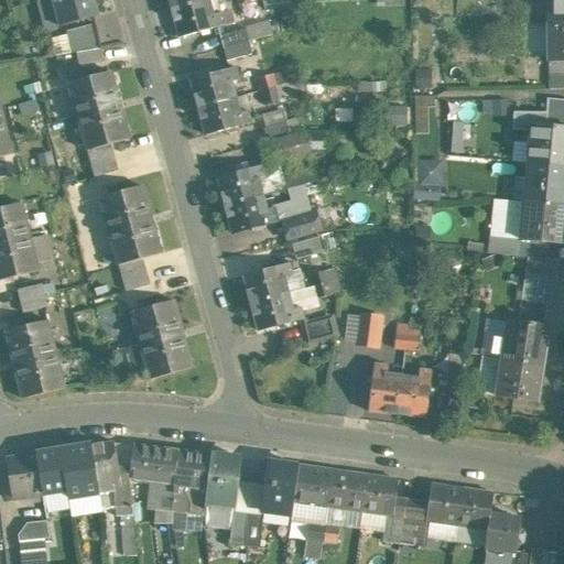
[(44,0),(39,2),(45,29),(58,25),(60,26),(99,15),(95,0),(44,0)]
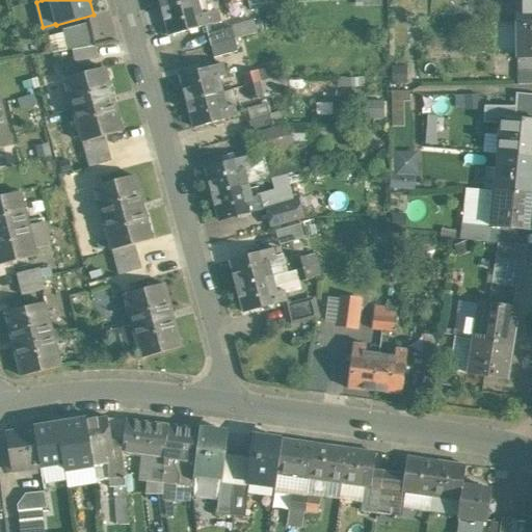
[(159,0),(162,9),(197,0),(196,0),(159,0)]
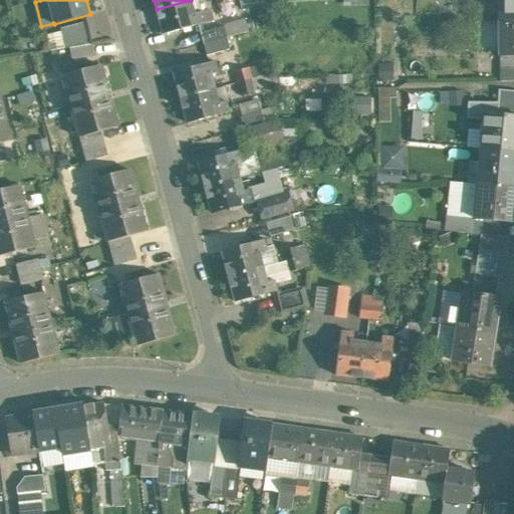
[(191,0),(157,9),(164,35),(204,24),(201,13),(195,14),(191,0)]
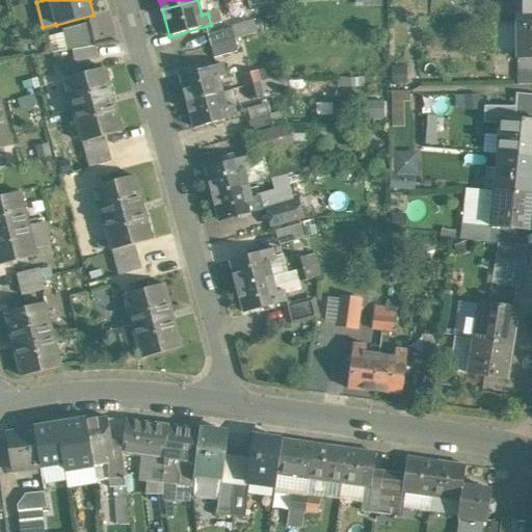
[(531,21),(531,0),(515,0),(516,22),(531,21)]
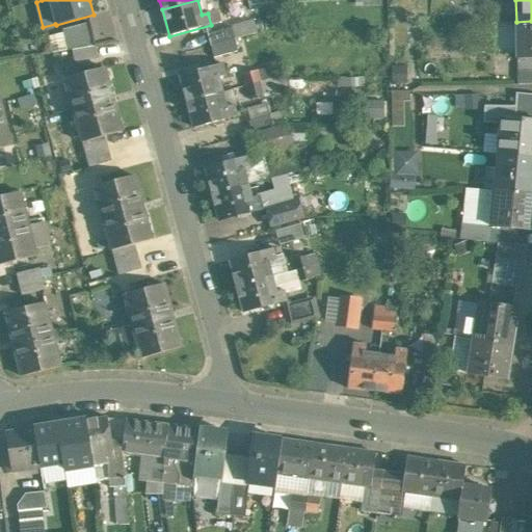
[(531,21),(516,22),(516,58),(517,58),(531,57),(531,21)]
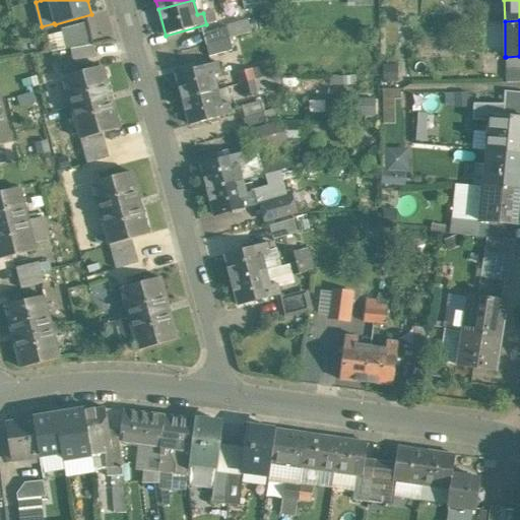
[(87,21),(62,28),(66,48),(71,48),(92,44),(87,21)]
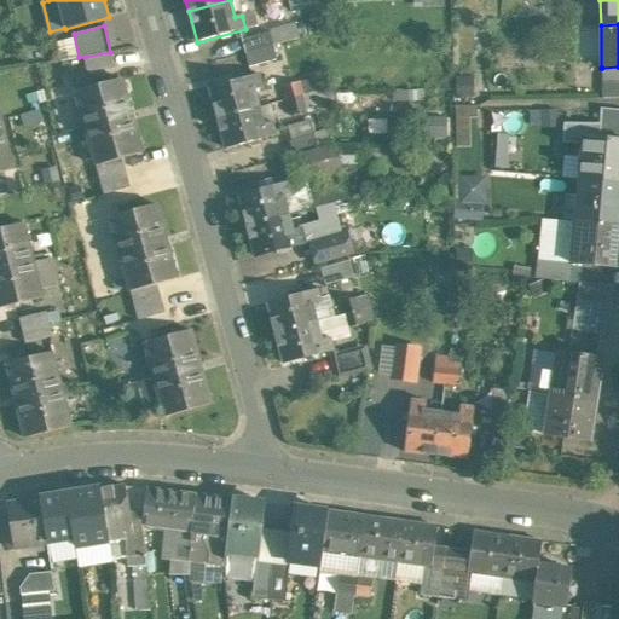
[(272,47),(246,55),(249,68),(276,61),(272,47)]
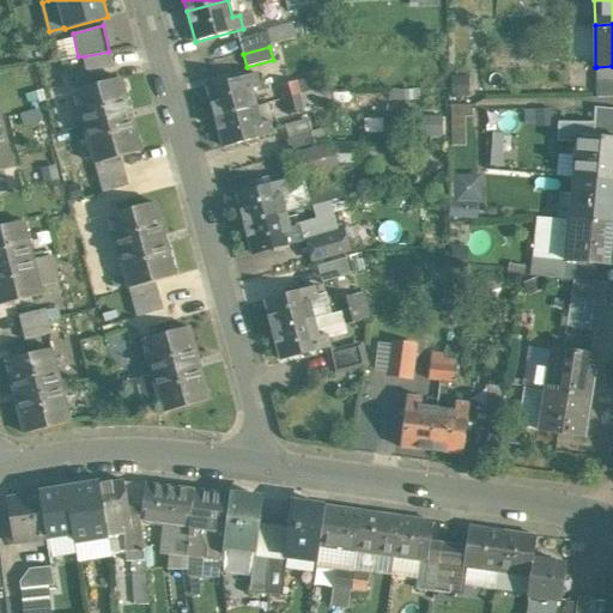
[(109,52),(84,56),(86,71),(111,66),(109,52)]
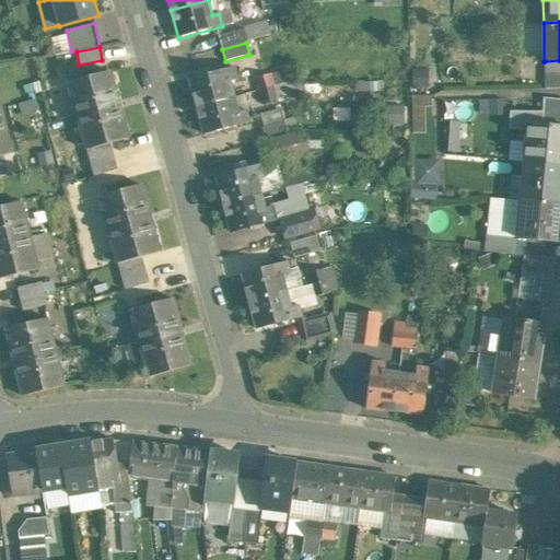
[(559,60),(545,61),(546,74),(559,74),(559,60)]
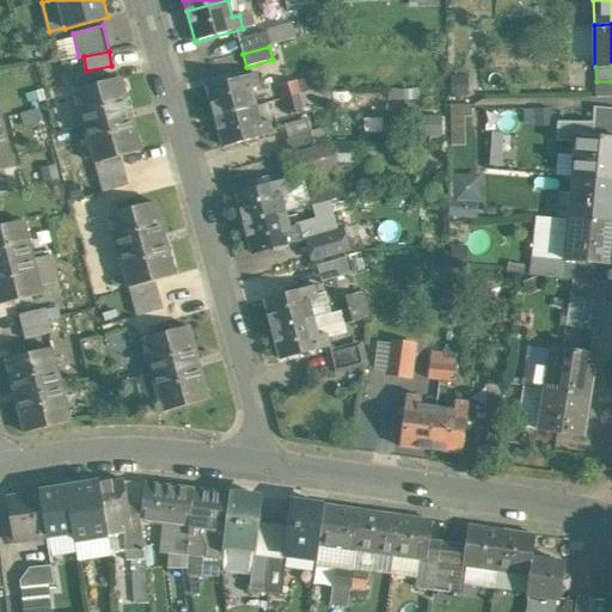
[(257,74),(207,87),(215,117),(256,106),(251,90),(259,87),(257,74)]
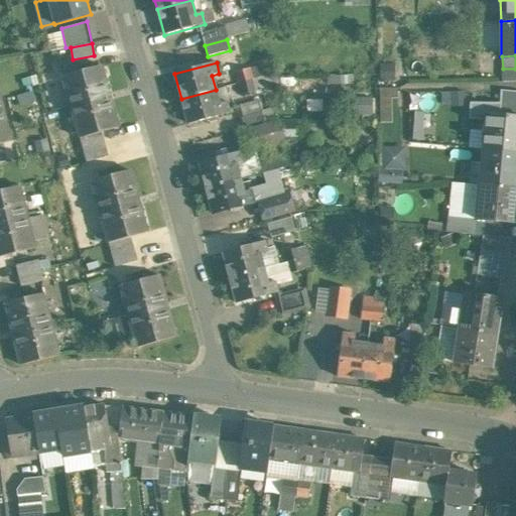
[(100,66),(63,76),(81,137),(102,132),(117,127),(100,66)]
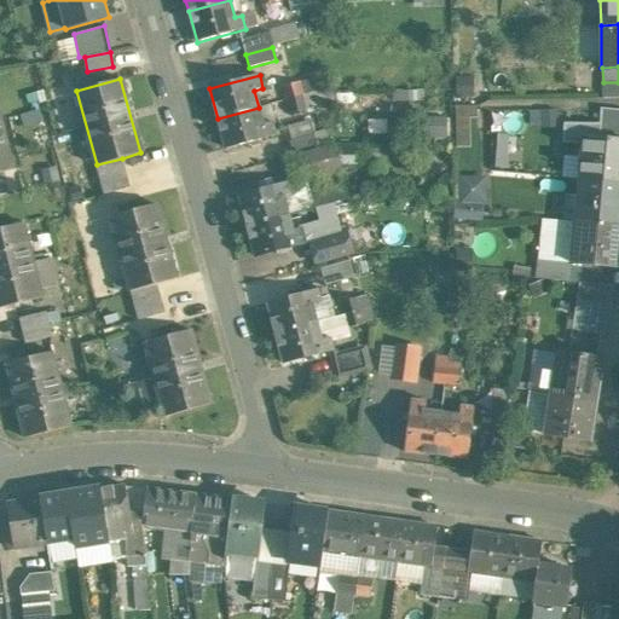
[(313,80),(299,84),(302,97),(317,93),(313,80)]
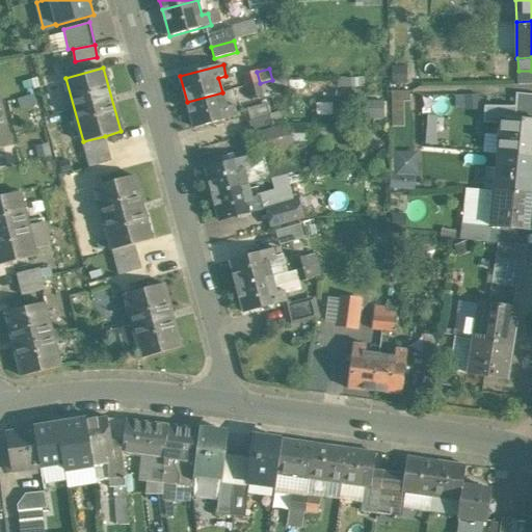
[(531,71),(519,71),(519,84),(531,83),(531,71)]
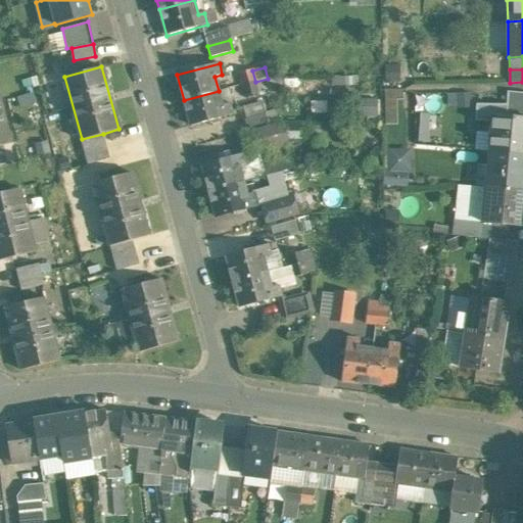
[(252,70),(239,74),(242,85),(255,82),(252,70)]
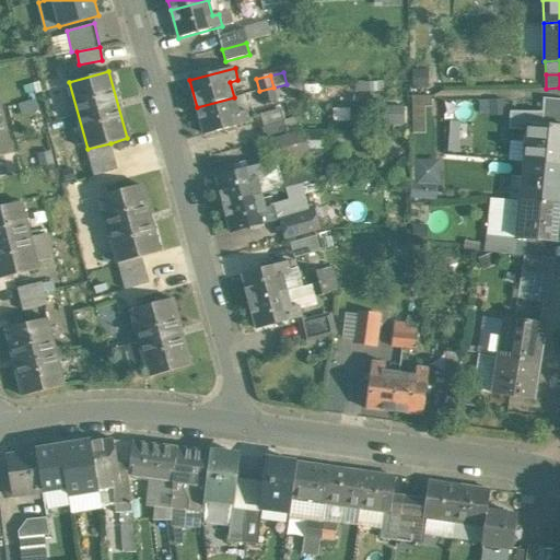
[(287,84),(273,88),(277,98),(294,94),(291,83),(289,83),(287,84)]
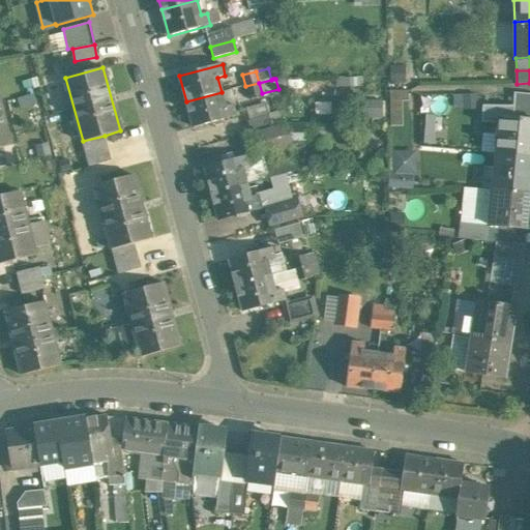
[(259,83),(245,86),(248,97),(262,93),(259,83)]
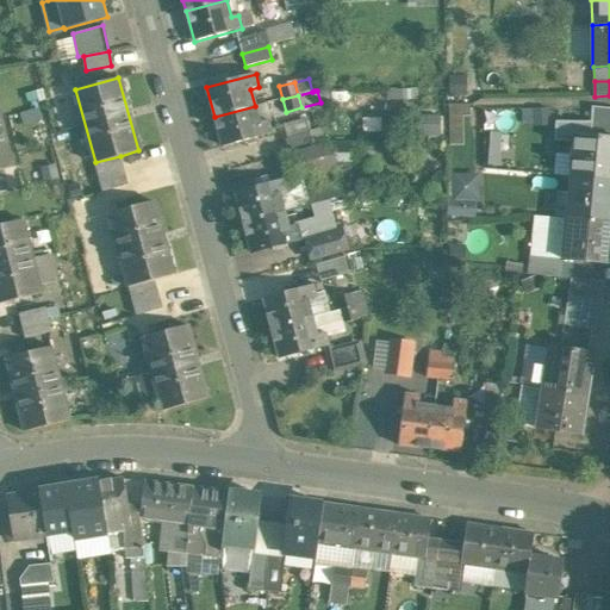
[(465,143),(466,101),(449,101),(448,143),(465,143)]
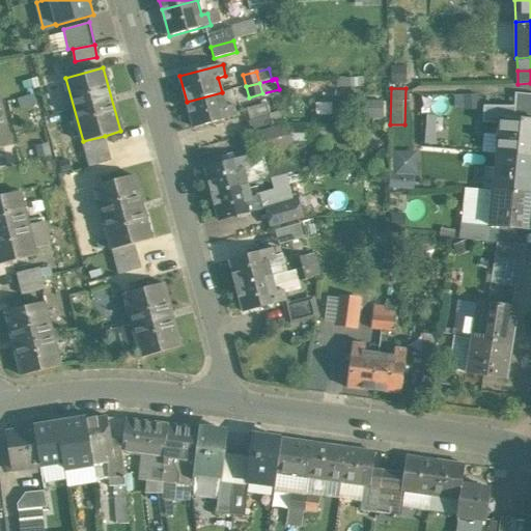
[(222,92),(187,102),(194,129),(236,117),(233,105),(226,107),(222,92)]
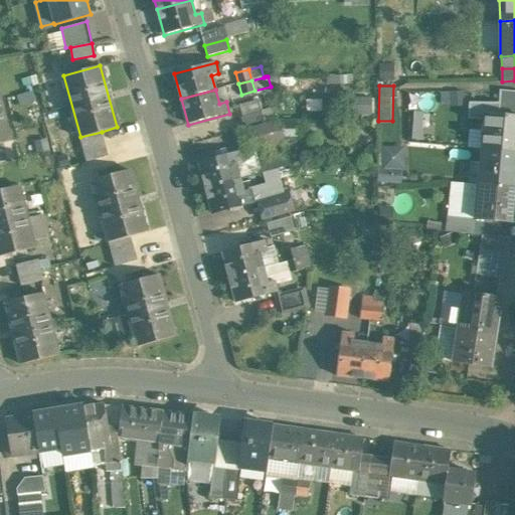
[(514,93),(488,91),(486,114),(514,116),(514,93)]
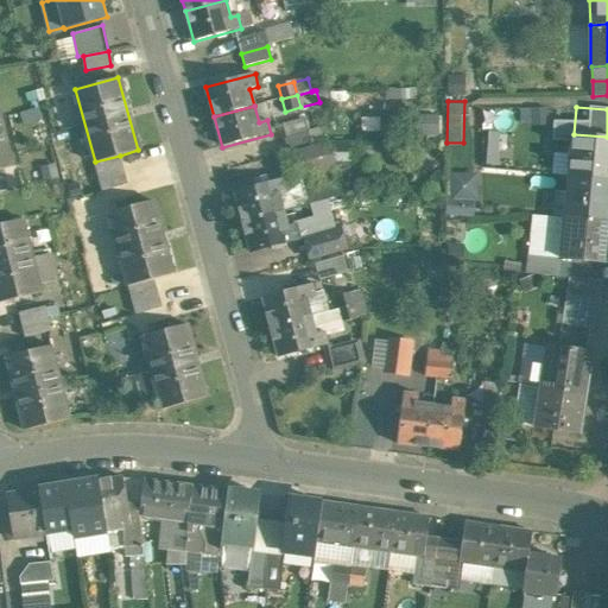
[(0,116),(0,169),(12,166),(0,116)]
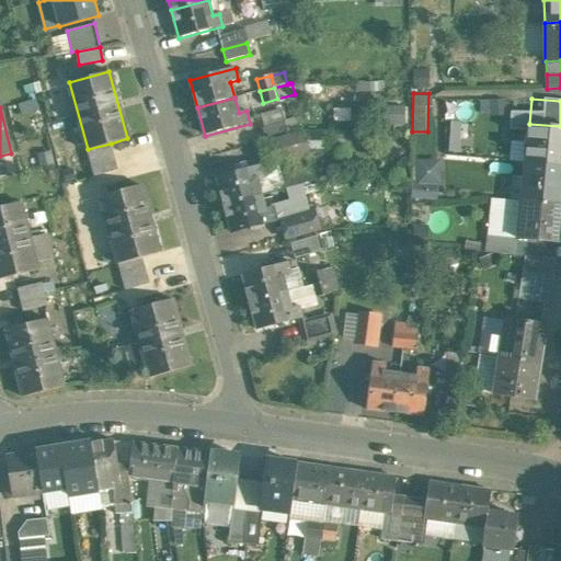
[(286,122),(262,128),(265,140),(289,134),(286,122)]
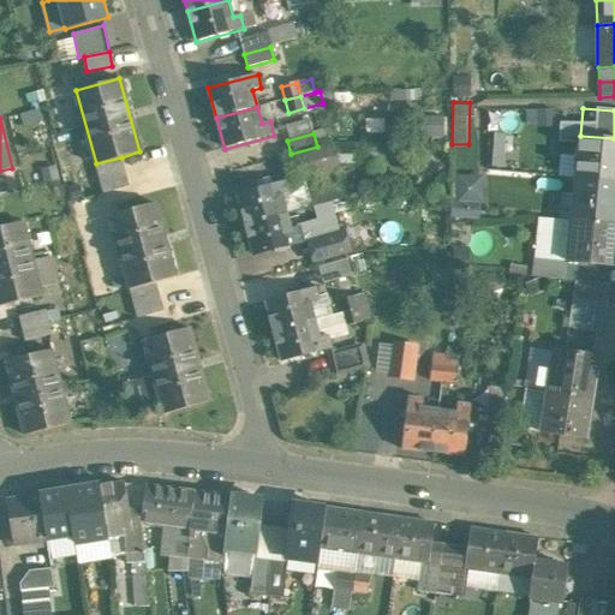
[(614,138),(580,136),(575,179),(614,181),(614,138)]
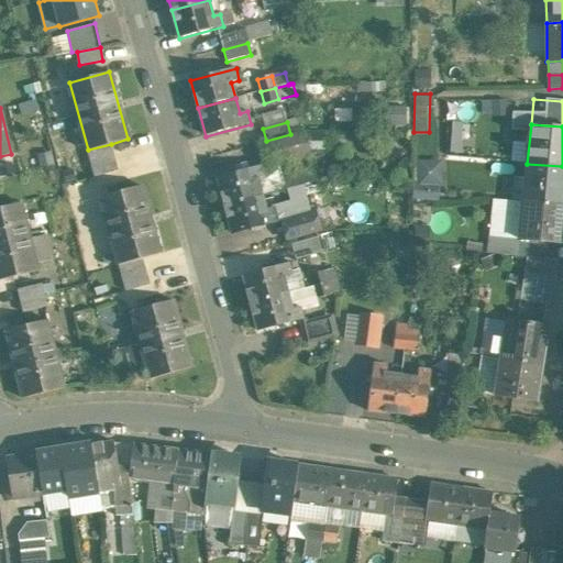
[(88,150),(95,176),(118,169),(111,144),(88,150)]
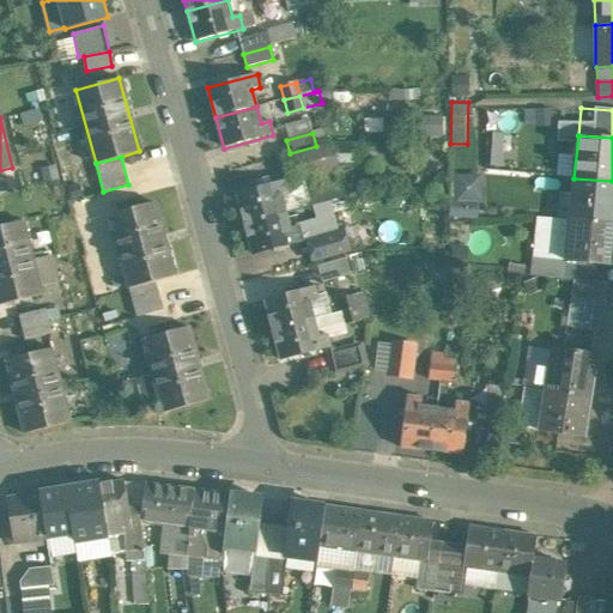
[(480,174),(450,173),(450,216),(480,216),(480,174)]
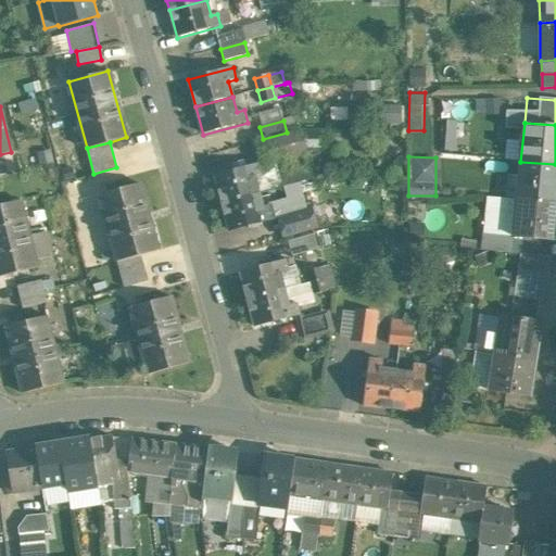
[(555,164),(520,162),(517,199),(555,202),(555,164)]
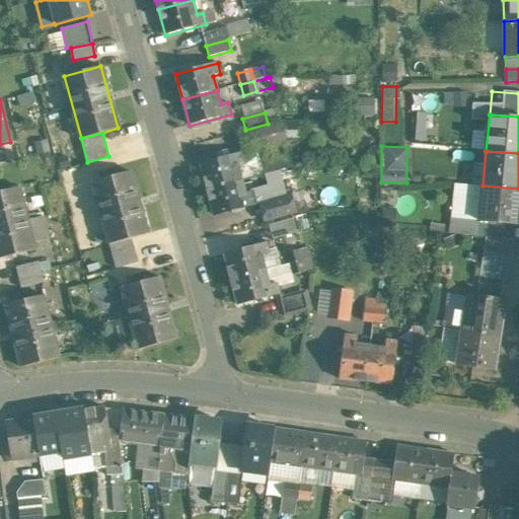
[(241,153),(200,164),(207,190),(241,180),(237,166),(244,164),(241,153)]
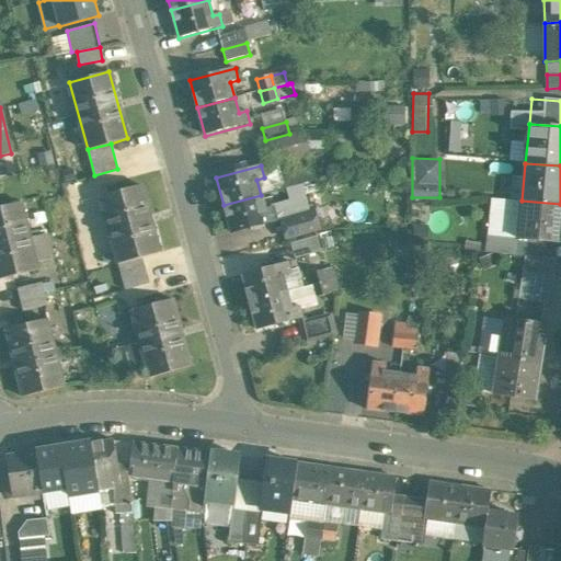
[(305,170),(297,172),(300,184),(308,182),(305,170)]
